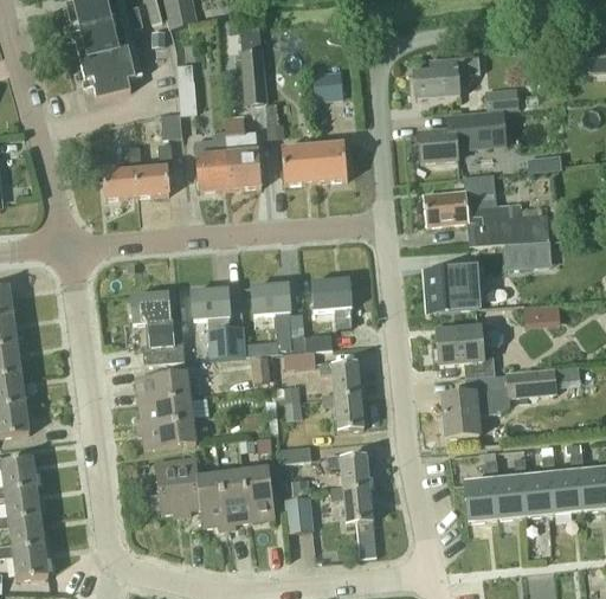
[(117,5),(116,0),(76,0),(65,2),(69,17),(117,5)]
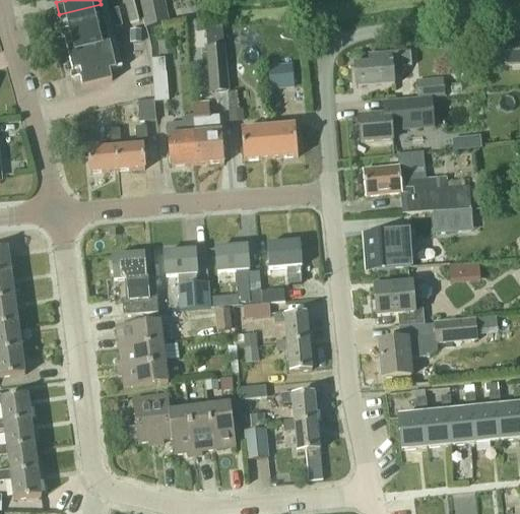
[(169,17),(165,0),(138,0),(144,22),(169,17)]
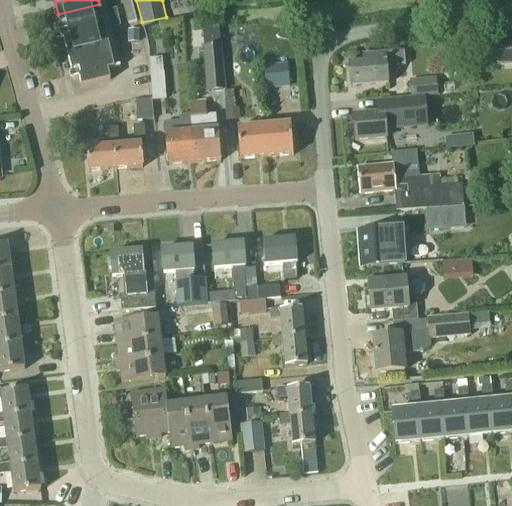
[(118,11),(116,3),(109,5),(107,9),(108,14),(118,11)]
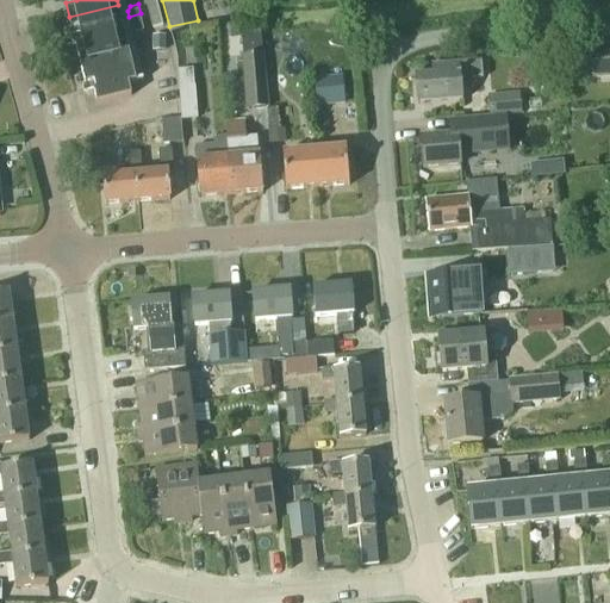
[(159,4),(148,7),(151,22),(162,19),(159,4)]
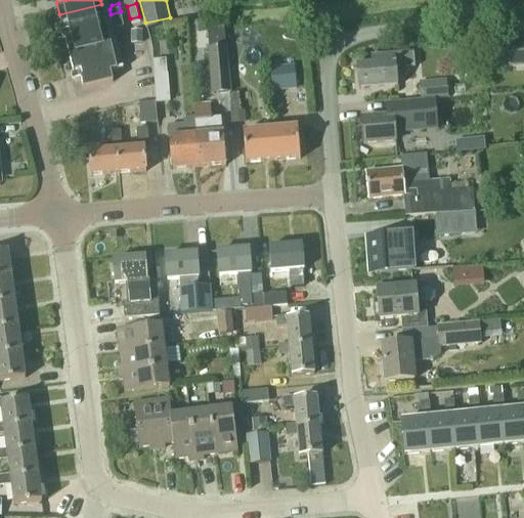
[(59,14),(69,50),(111,39),(101,4),(59,14)]
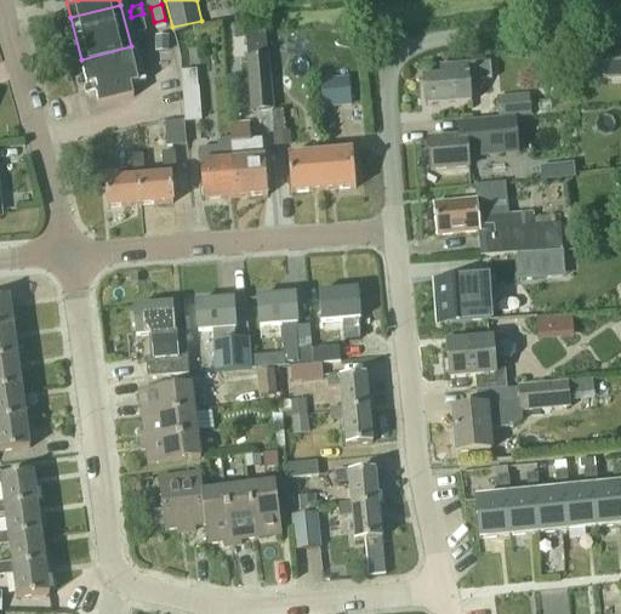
[(137,27),(146,24),(143,13),(131,17),(132,23),(137,27)]
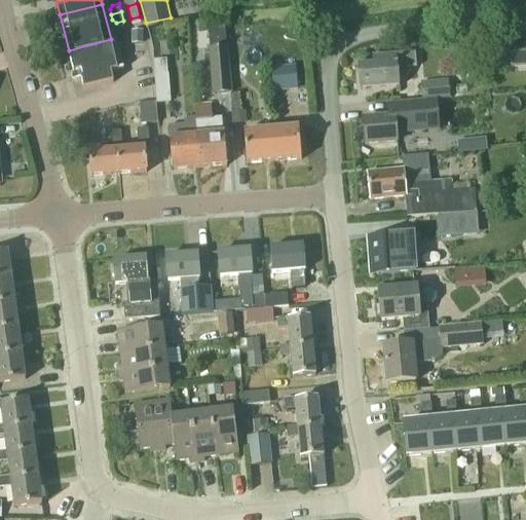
[(208,42),(213,89),(232,87),(227,40),(226,41),(224,19),(208,21),(210,42),(208,42)]
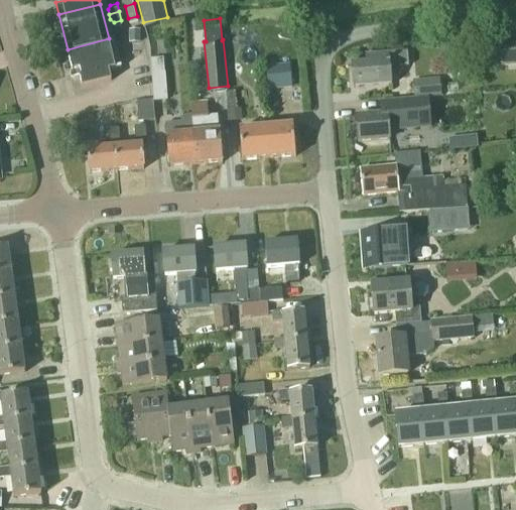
[(515,33),(499,35),(501,60),(515,58),(515,33)]
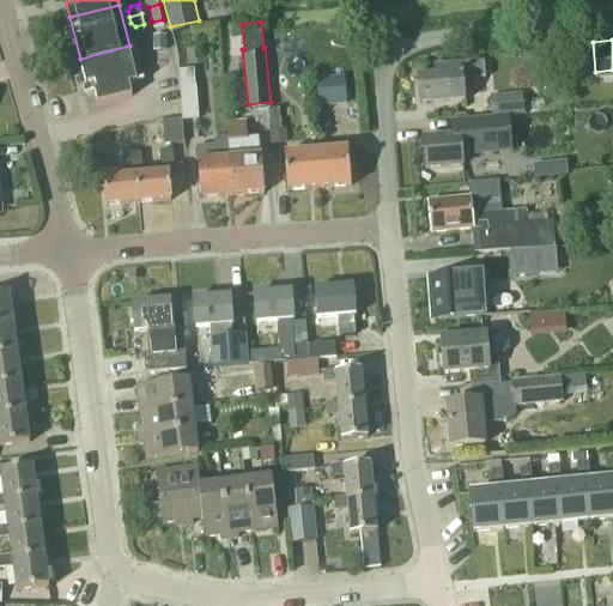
[(137,76),(129,46),(80,59),(87,88),(95,86),(97,98),(132,90),(128,78),(137,76)]
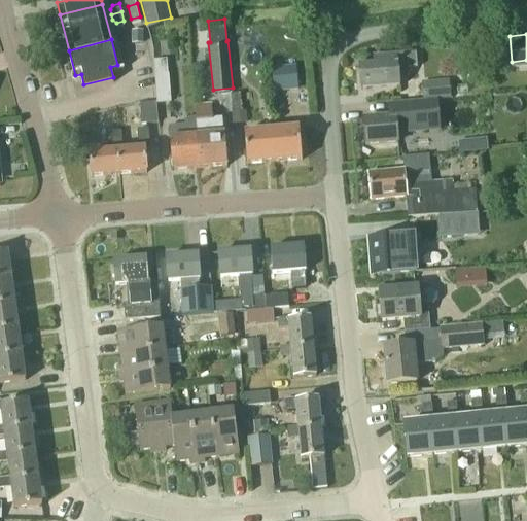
[(373,50),(373,59),(358,60),(360,84),(400,81),(399,63),(416,62),(415,46),(373,50)]
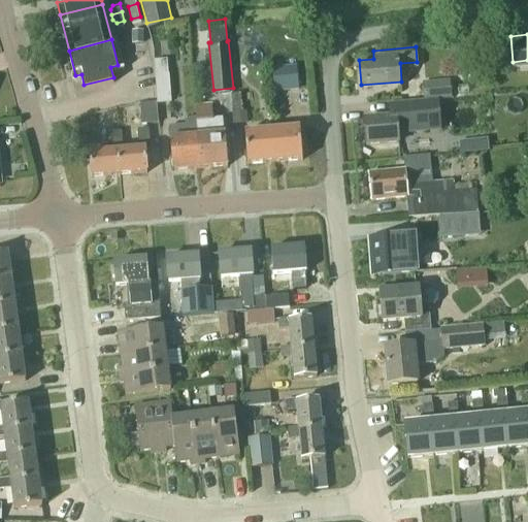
[(279,84),(308,78),(303,52),(275,57),(279,84)]
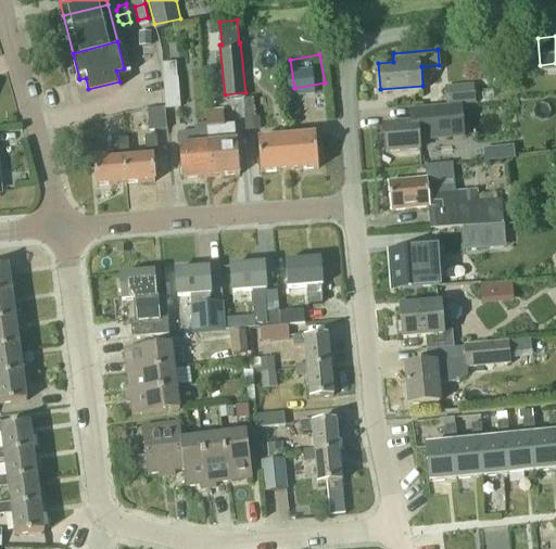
[(176,56),(161,58),(165,104),(179,103),(176,56)]
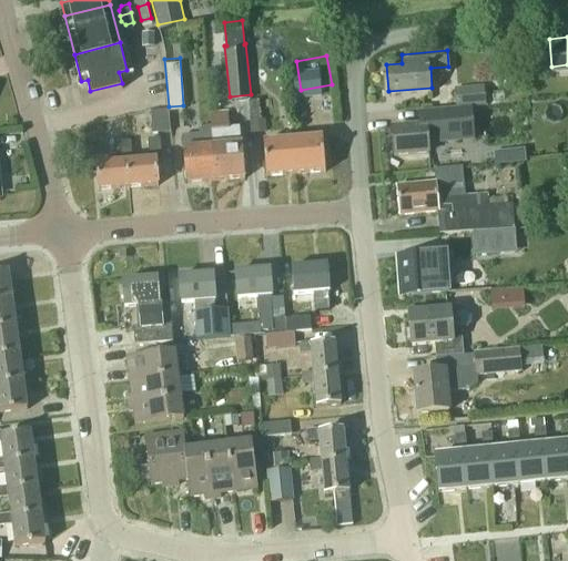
[(484,80),(454,82),(455,103),(485,100),(484,80)]
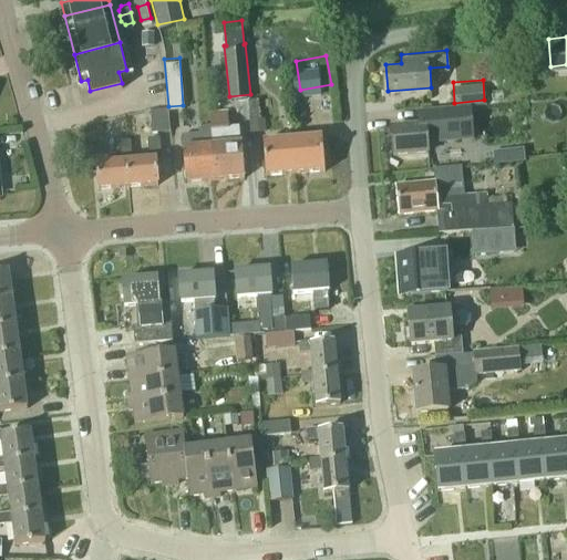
[(428,138),(446,137),(474,134),(471,102),(419,106),(420,121),(391,124),(393,149),(429,147),(428,138)]
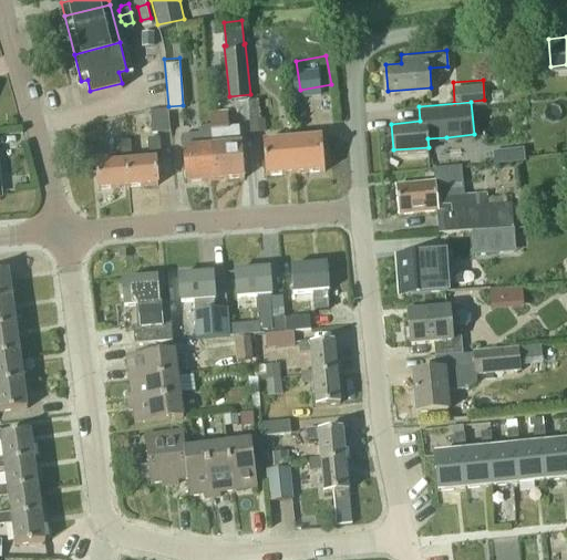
[(167,103),(150,105),(152,128),(169,126),(167,103)]
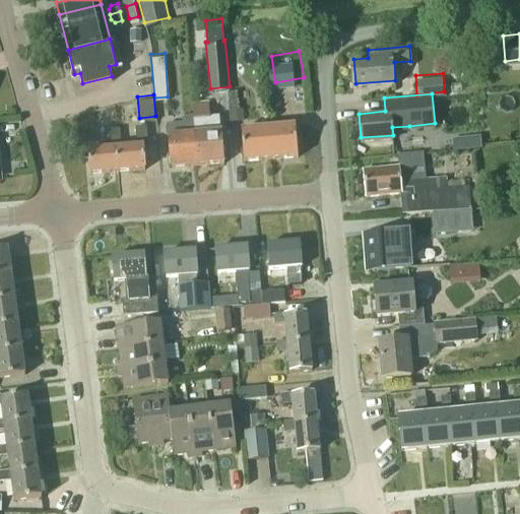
[(223,158),(220,126),(219,111),(209,111),(208,97),(192,99),(193,110),(197,161),(223,158)]
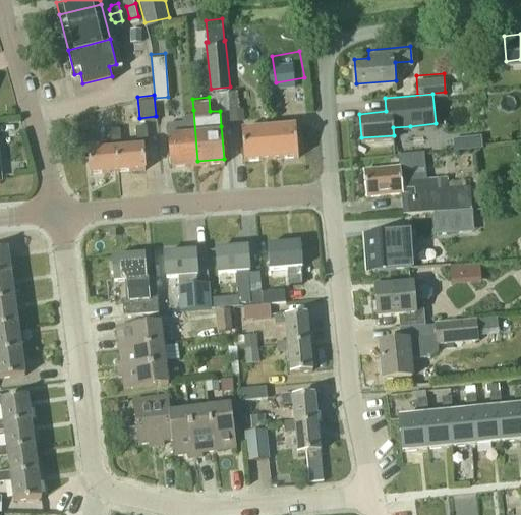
[(170,163),(197,161),(193,110),(182,111),(183,118),(167,120),(170,163)]
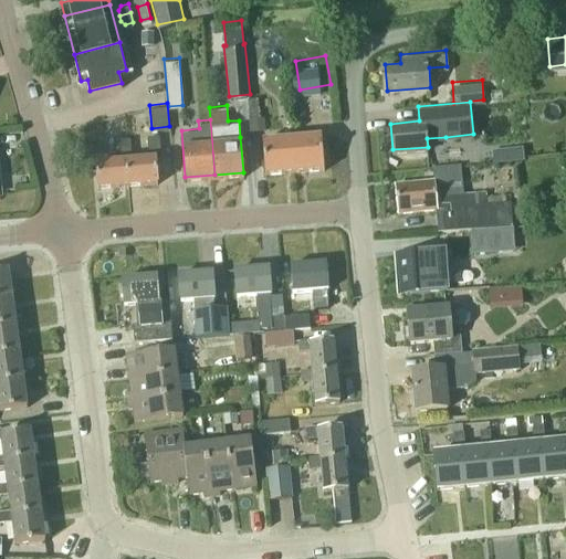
[(321,130),(292,133),(294,168),(324,166),(321,130)]
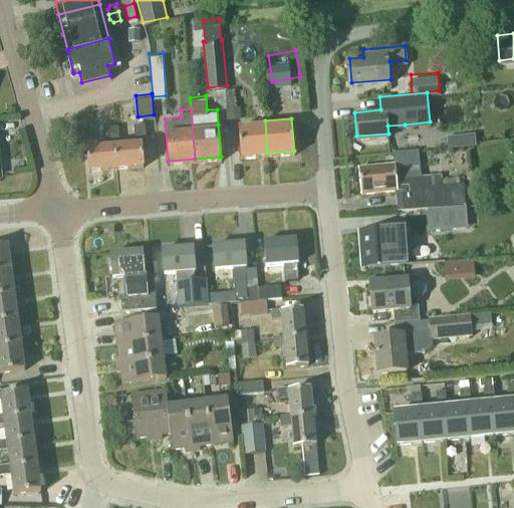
[(136,140),(118,141),(120,165),(143,163),(142,141),(146,140),(145,120),(134,121),(136,140)]
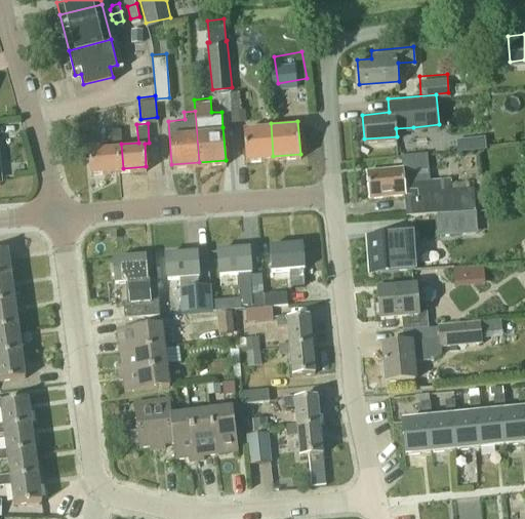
[(246,158),(273,156),(271,123),(243,126),(246,158)]
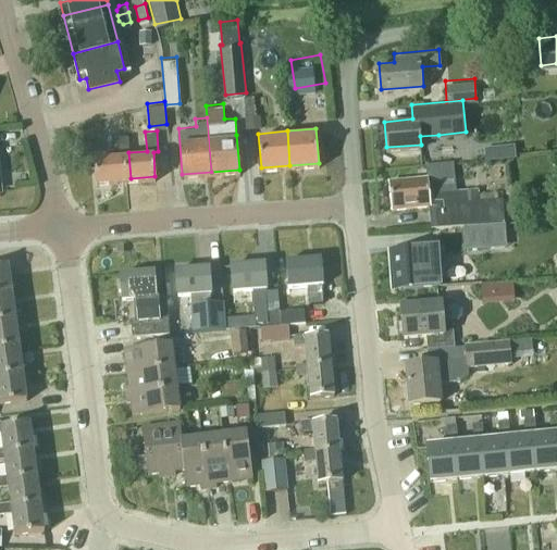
[(118,153),(94,154),(96,182),(131,178),(128,152),(127,133),(115,134),(118,153)]
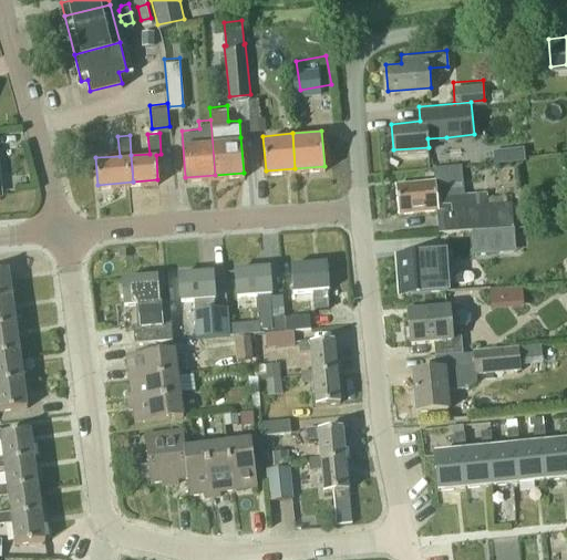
[(100,140),(84,141),(84,154),(101,153),(100,140)]
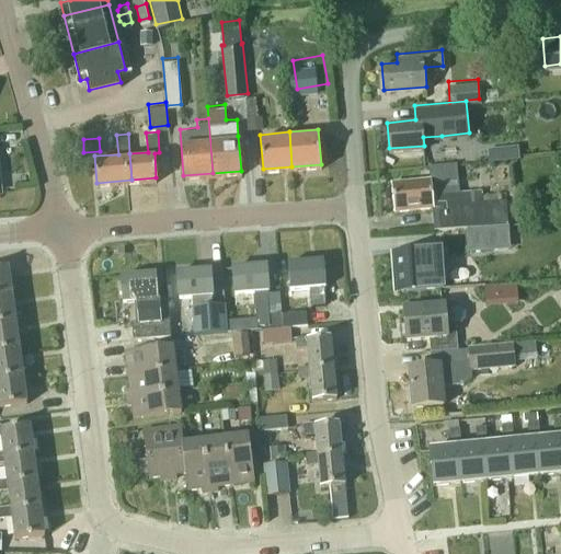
[(489,142),(490,151),(518,149),(517,139),(489,142)]
